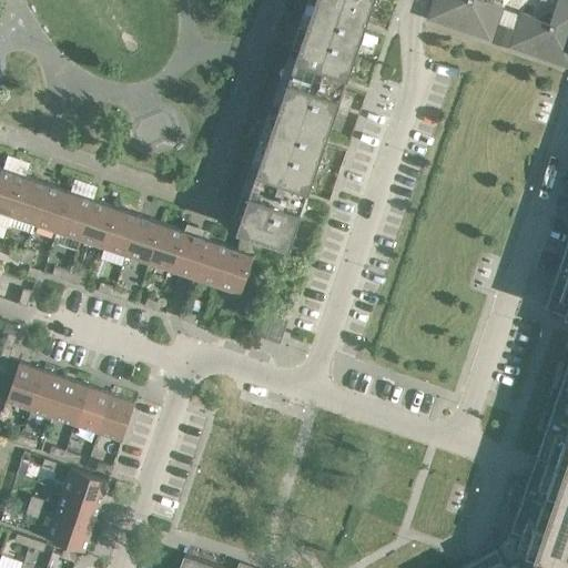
[(375,0),(313,0),(316,1),(308,23),(361,41),(375,0)]
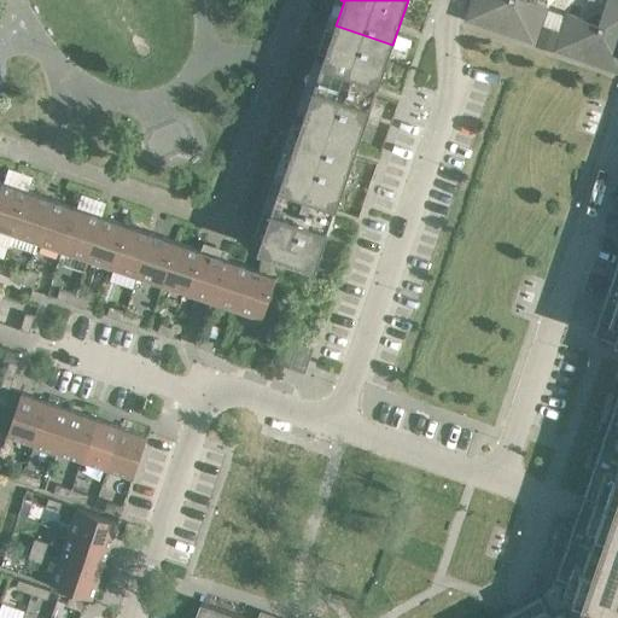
[(547,7),(525,0),(505,0),(466,19),(535,42),(547,7)]
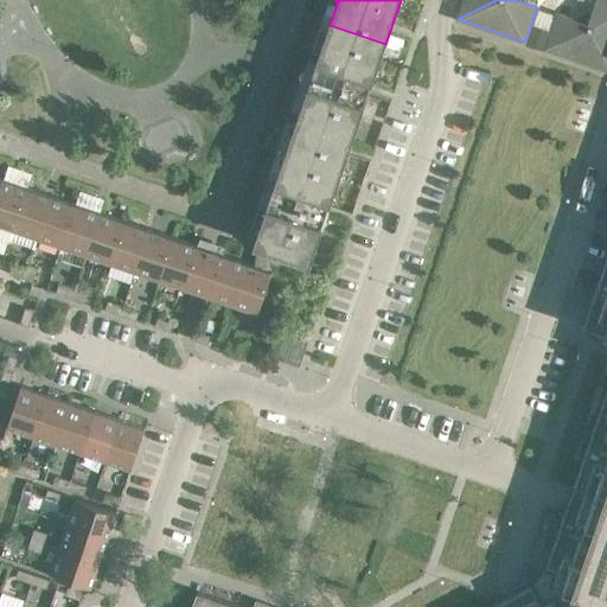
[(464,0),(458,19),(496,0),(464,0)]
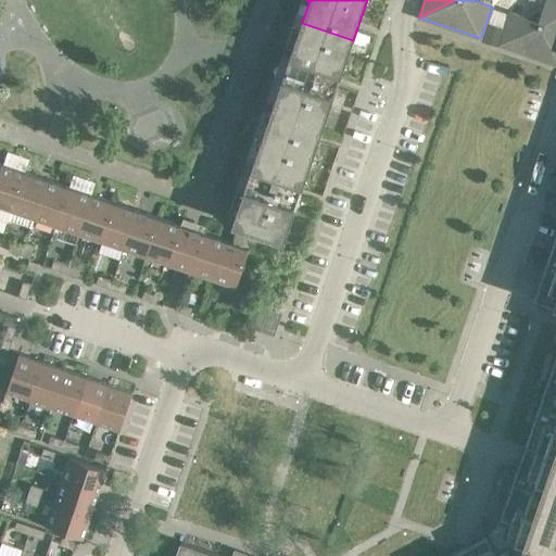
[(555,0),(547,0),(540,23),(555,55),(555,0)]
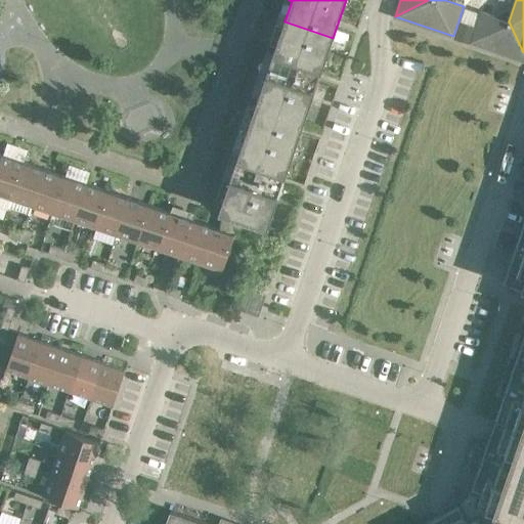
[(523,52),(509,22),(481,12),(471,42),(523,60),(523,52)]
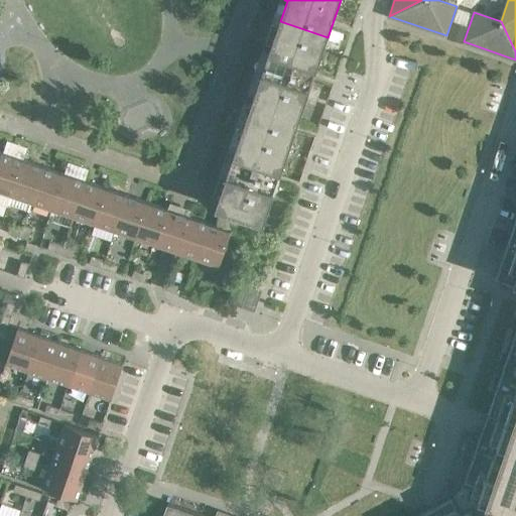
[(328,37),(280,21),(273,40),(267,38),(263,49),(269,51),(262,73),(310,89),(328,37)]
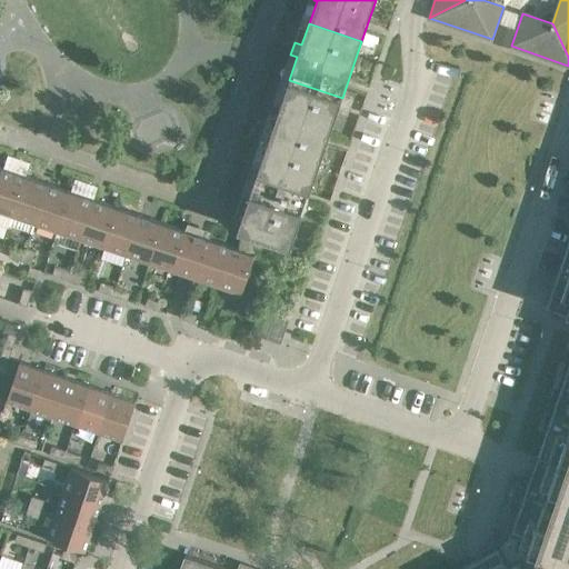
[(342,98),(289,80),(281,102),(275,100),(270,112),(277,115),(270,137),(322,156),(342,98)]
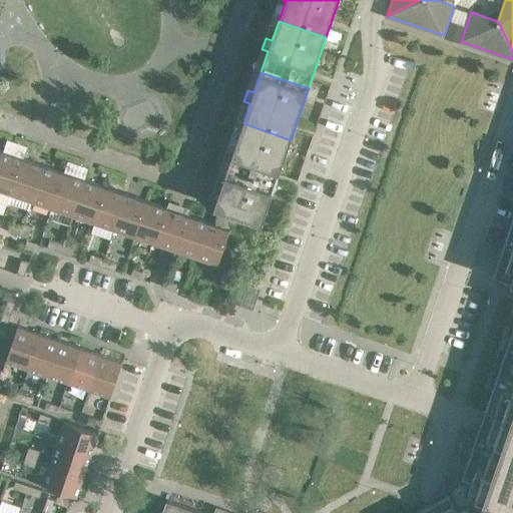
[(291,140),(243,123),(236,143),(230,141),(226,152),(232,154),(225,174),(274,190),(291,140)]
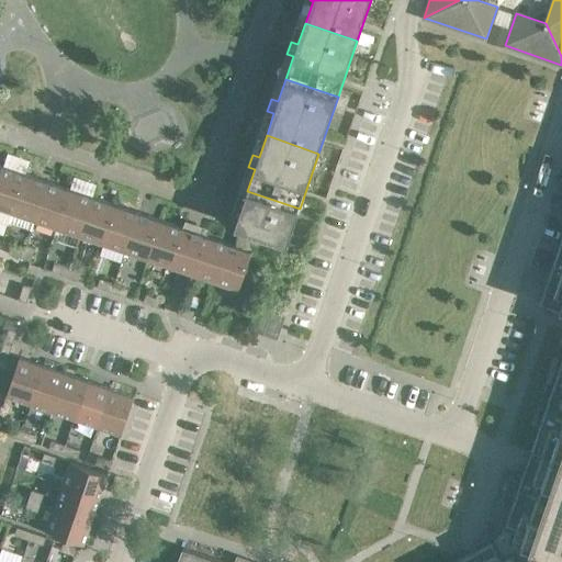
[(2,166),(0,173),(0,220),(9,223),(25,173),(2,166)]
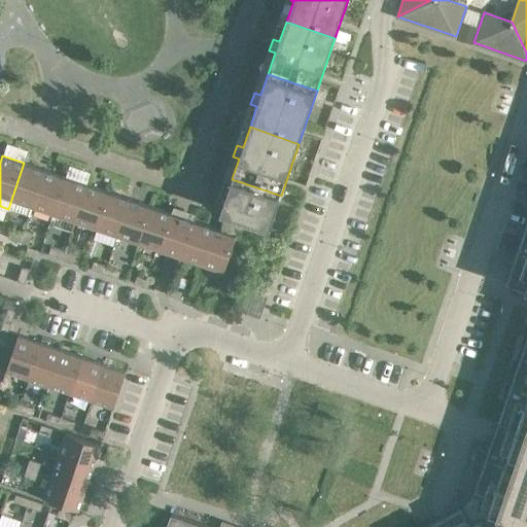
[(45,170),(24,163),(8,209),(29,216),(33,206),(45,170)]
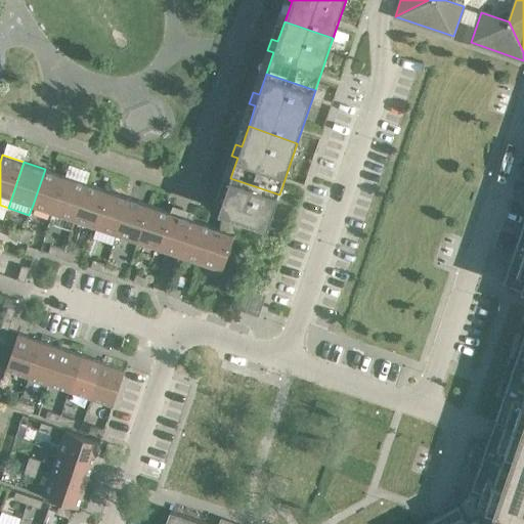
[(66,176),(45,169),(33,205),(53,212),(66,176)]
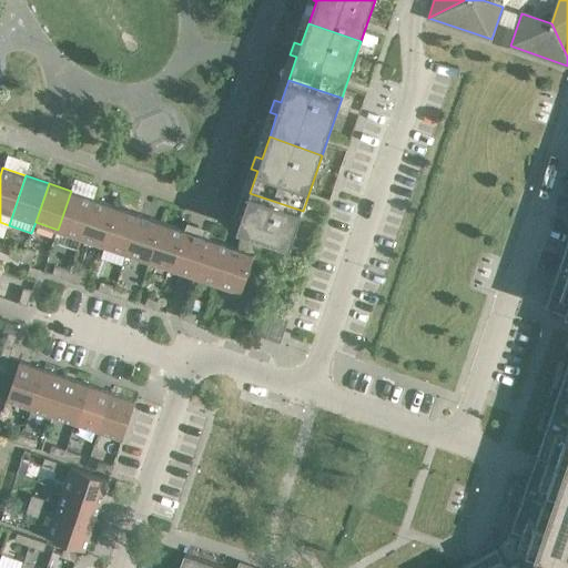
[(94,199),(71,191),(58,230),(81,237),(94,199)]
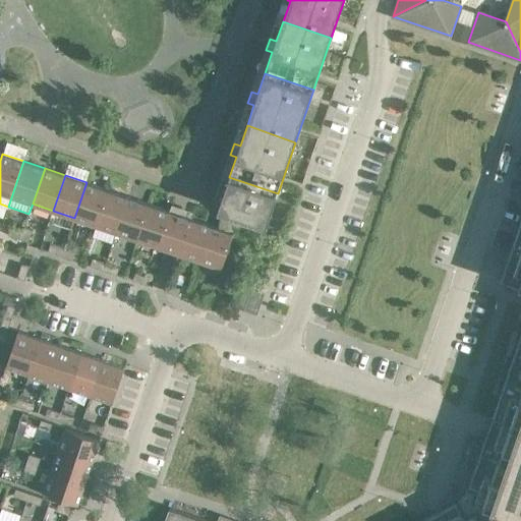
[(278,193),(229,177),(222,197),(216,195),(212,207),(224,212),(218,228),(234,233),(233,234),(243,237),(249,220),(267,226),(278,193)]
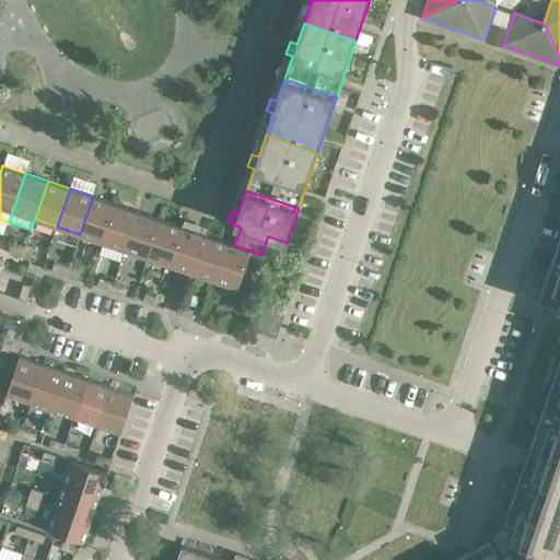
[(115,205),(93,196),(80,234),(103,242),(115,205)]
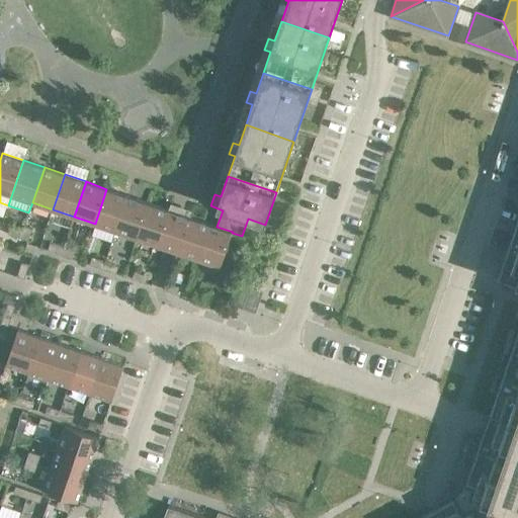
[(127,196),(106,189),(95,224),(115,231),(127,196)]
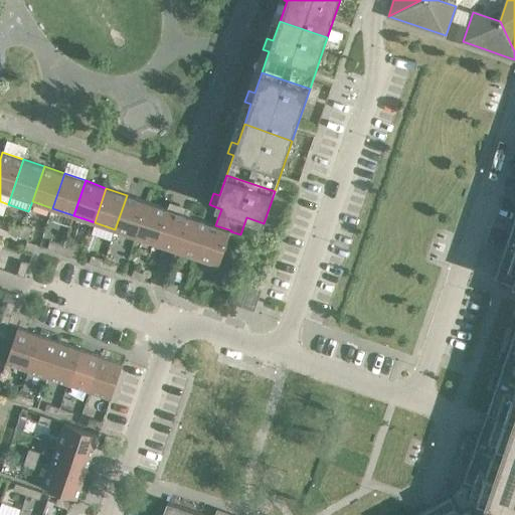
[(148,202),(127,195),(115,229),(136,236),(148,202)]
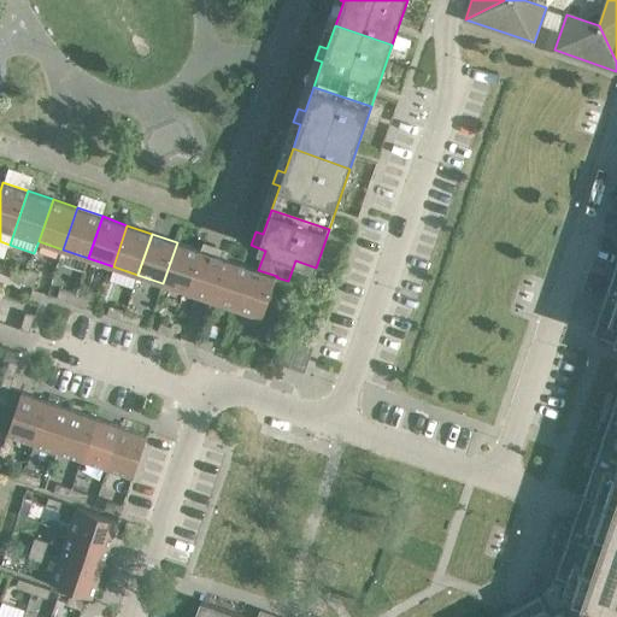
[(201,251),(177,242),(163,283),(187,292),(201,251)]
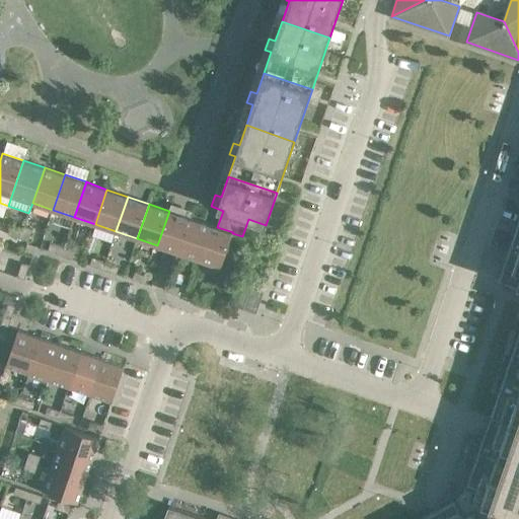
[(190,217),(169,211),(157,245),(177,252),(190,217)]
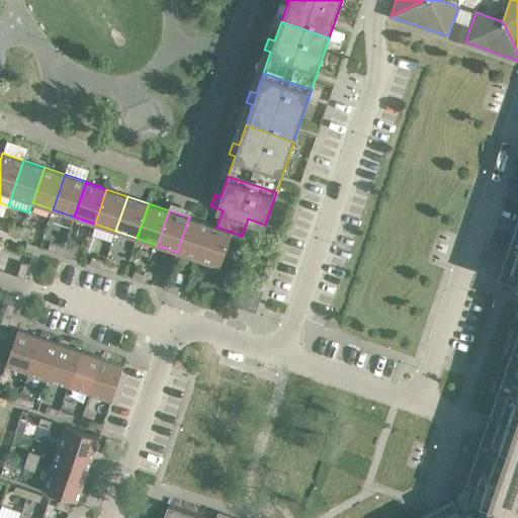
[(210,225),(189,217),(177,252),(198,259),(210,225)]
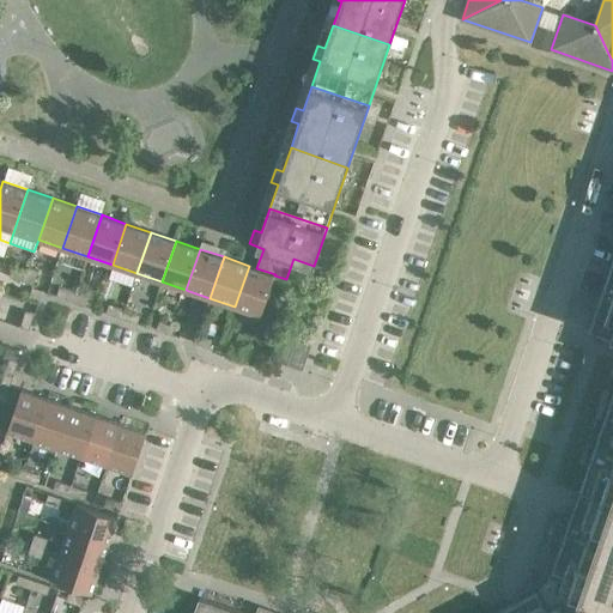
[(612,612),(612,260),(589,332),(612,339),(612,393),(575,507),(552,574),(564,577),(560,589),(554,595),(542,602),(536,592),(519,600),(495,612),(612,612)]
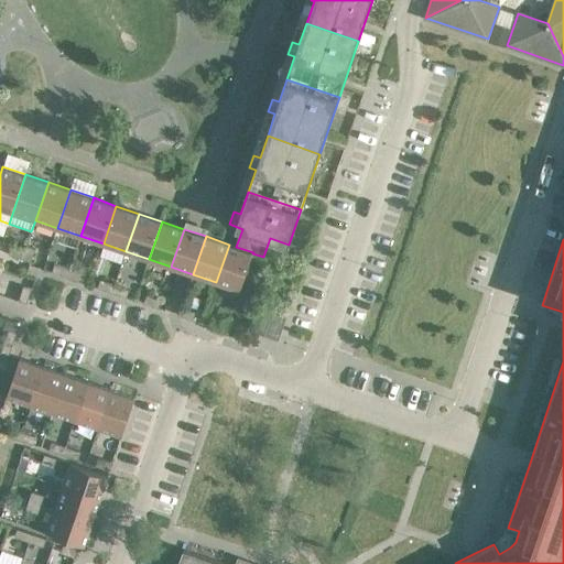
[(253,252),(236,247),(229,245),(216,282),(240,291),(252,253),(253,252)]
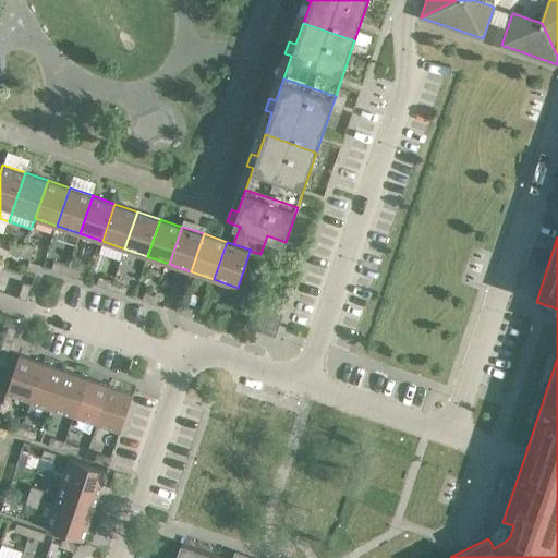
[(8,253),(21,257),(24,247),(11,243),(8,253)]
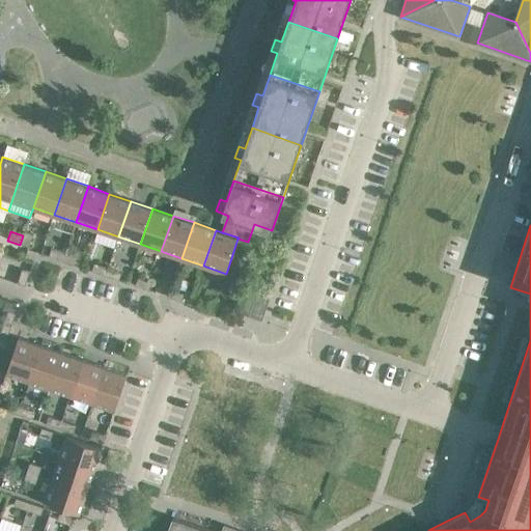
[(25,232),(23,235),(20,245),(29,247),(33,235),(25,232)]
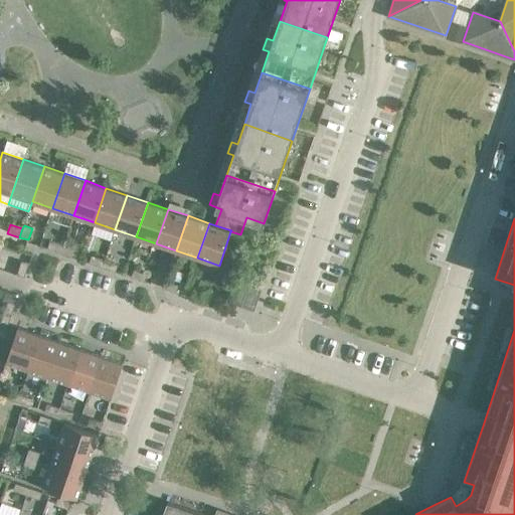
[(49,241),(47,249),(60,253),(63,246),(49,241)]
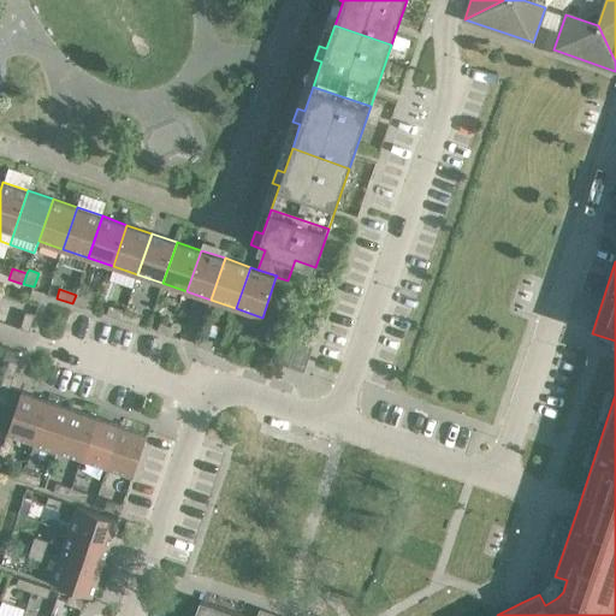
[(92,300),(76,295),(72,303),(88,309),(92,300)]
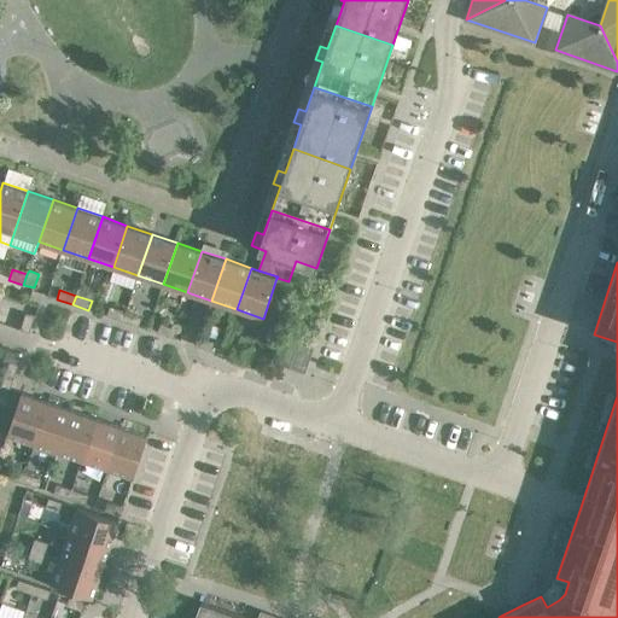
[(110,307),(106,316),(122,321),(126,313),(110,307)]
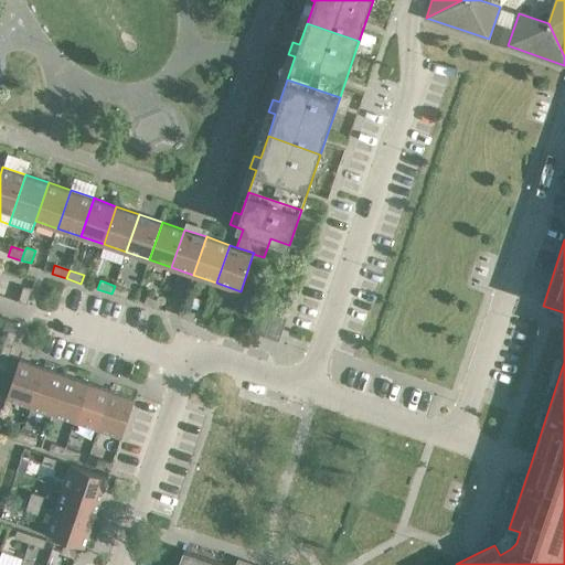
[(129,290),(115,286),(112,294),(127,299),(129,290)]
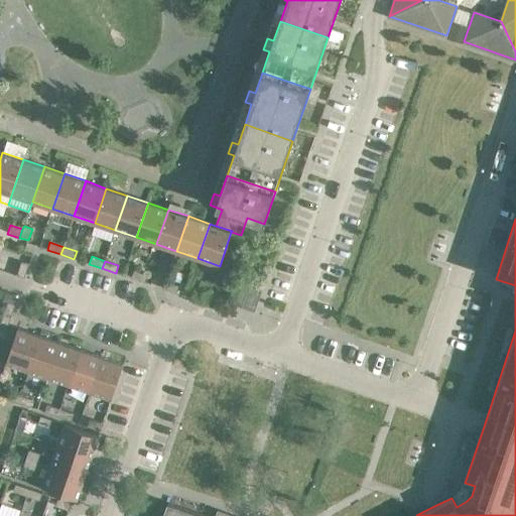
[(20,262),(16,275),(24,278),(29,265),(20,262)]
